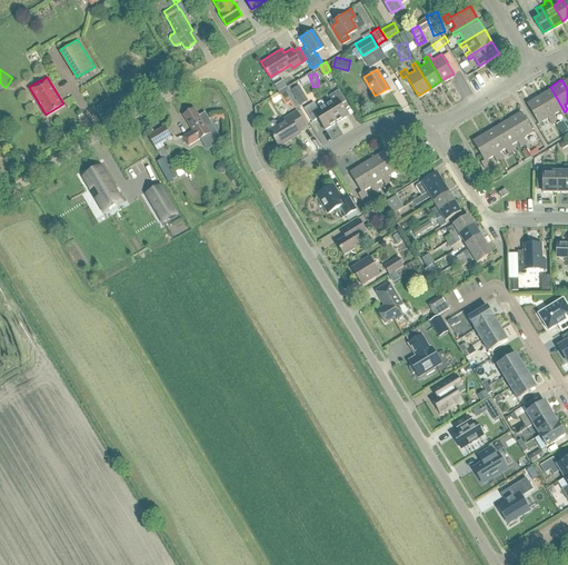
[(290,88),(296,98),(305,92),(298,82),(290,88)]
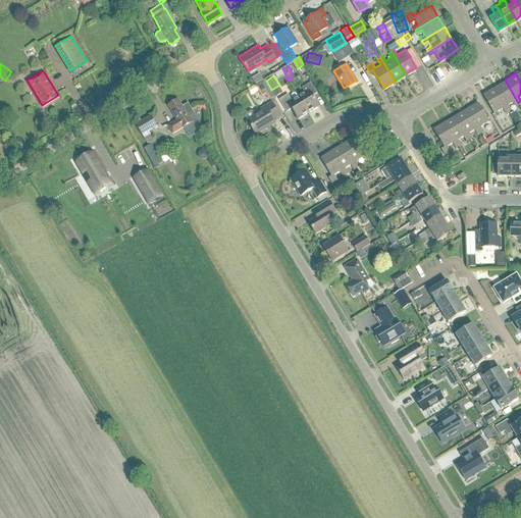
[(263,90),(268,98),(273,95),(268,88),(262,78),(247,87),(250,93),(257,89),(259,92),(263,90)]
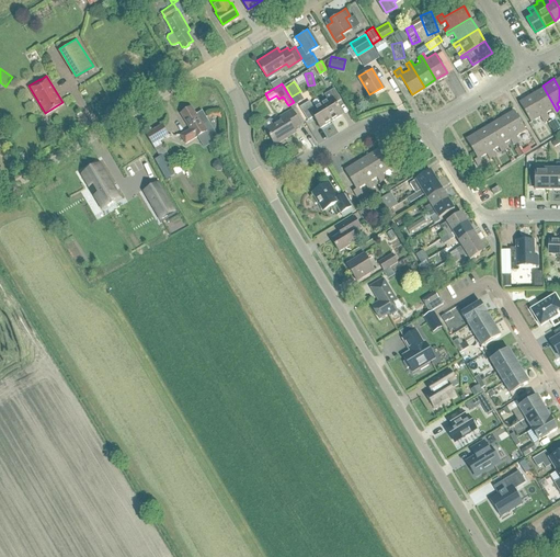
[(323,92),(326,98),(320,102),(330,118),(341,112),(334,101),(340,98),(333,86),(328,89),(323,92)]
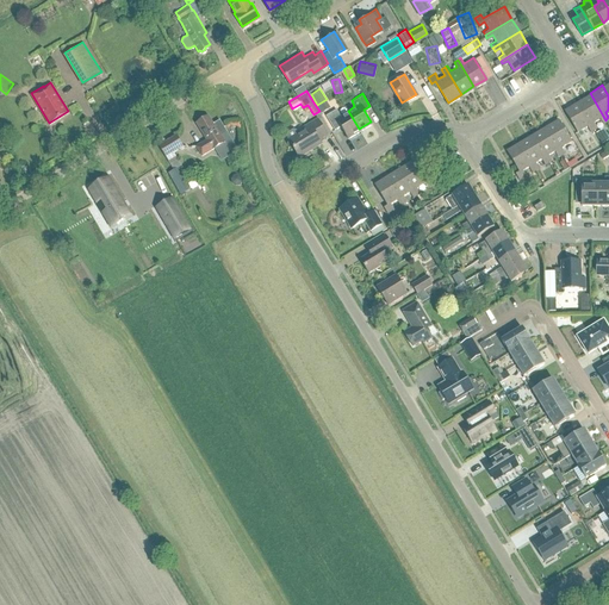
[(590,93),(577,100),(592,128),(596,125),(594,120),(600,116),(602,122),(606,120),(590,93)]
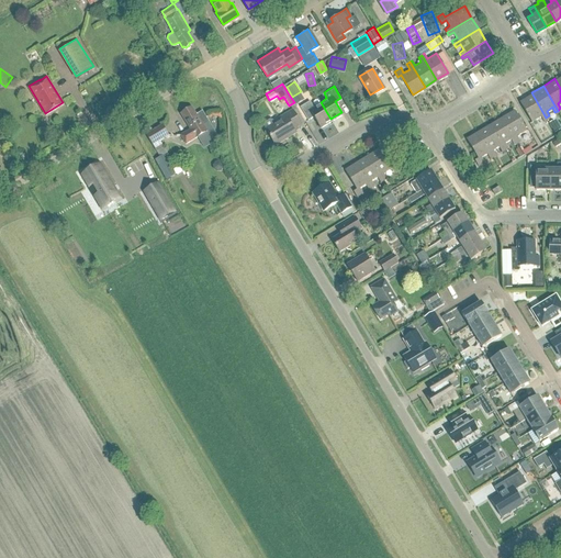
[(531,92),(519,100),(530,120),(540,114),(543,119),(546,118),(531,92)]
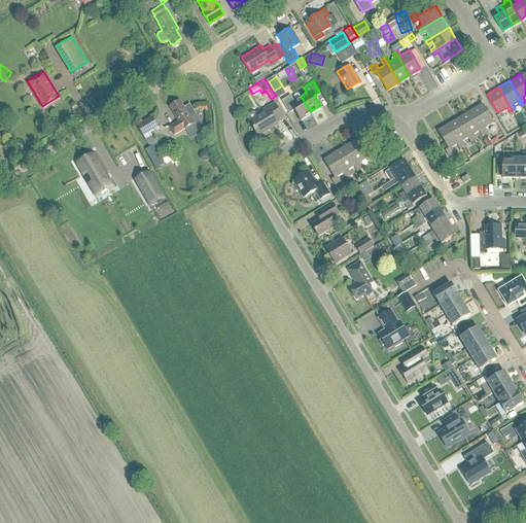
[(301,96),(294,99),(290,93),(280,98),(288,110),(293,107),(300,117),(310,111),(301,96)]
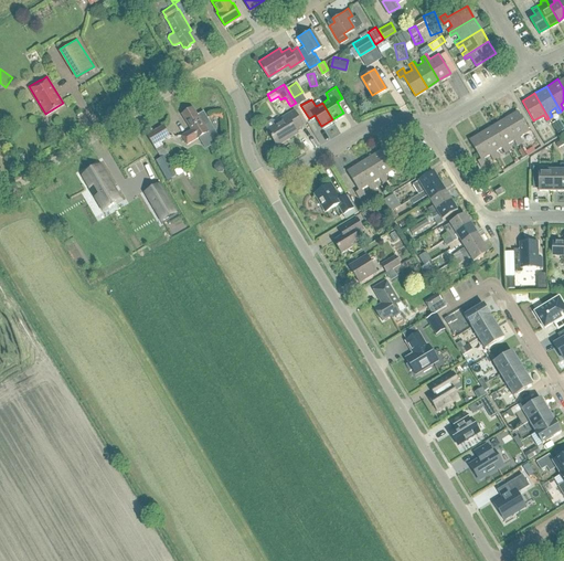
[(185,143),(200,134),(203,138),(210,135),(206,130),(203,124),(209,120),(202,109),(197,114),(192,105),(181,113),(190,128),(181,134),(185,143)]
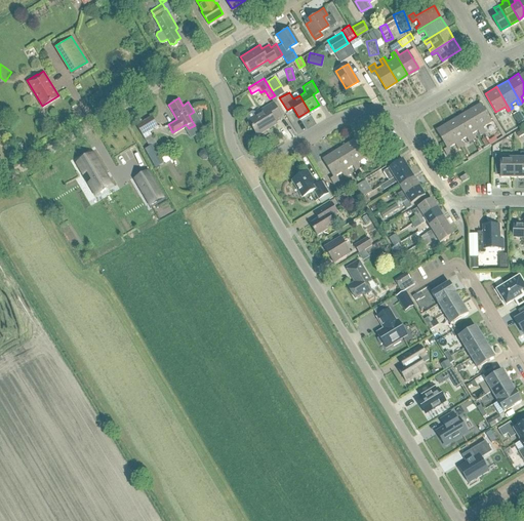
[(267,107),(256,113),(254,109),(251,109),(244,113),(247,118),(256,133),(276,121),(274,118),(281,114),(272,99),(265,105),(267,107)]
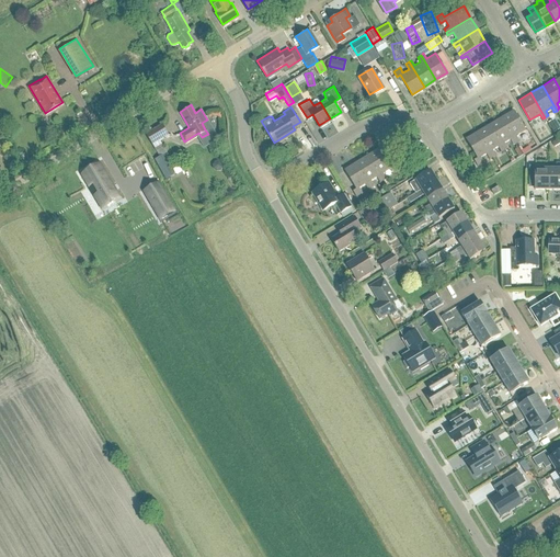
[(513,108),(501,115),(515,140),(518,138),(515,133),(525,127),(513,108)]
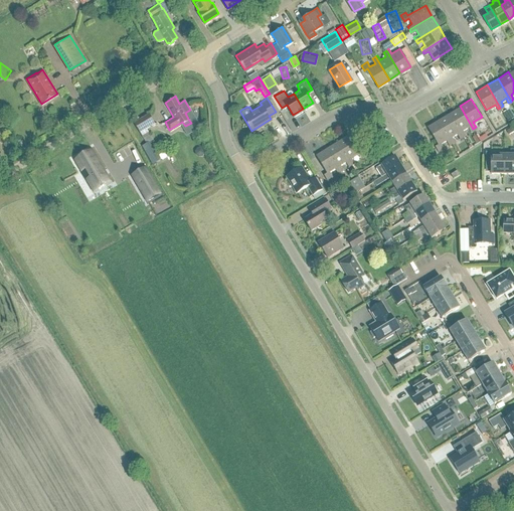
[(460,106),(449,112),(462,135),(465,134),(462,129),(468,126),(470,130),(473,129),(460,106)]
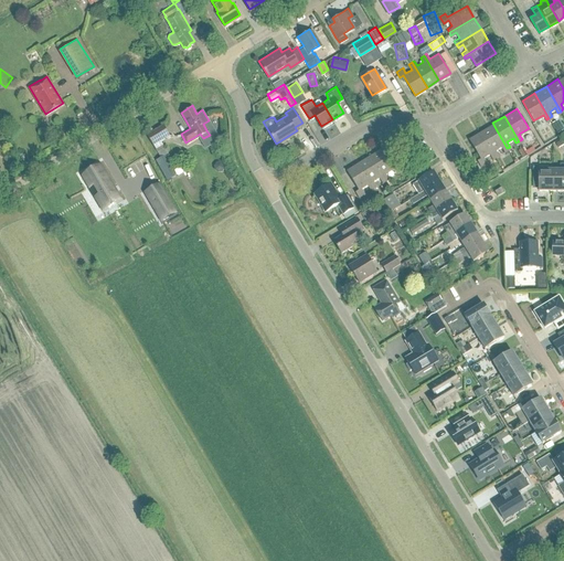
[(162,123),(146,133),(156,149),(163,145),(159,139),(169,134),(162,123)]
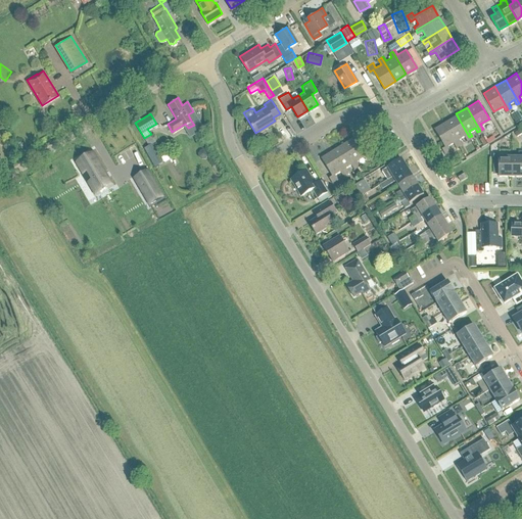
[(456,113),(444,121),(459,144),(461,142),(458,137),(464,134),(466,139),(469,137),(456,113)]
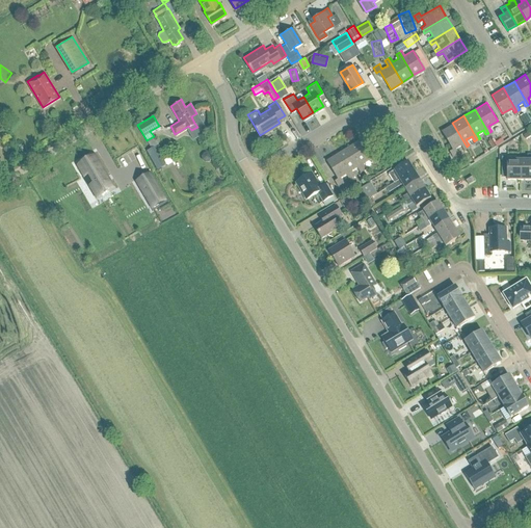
[(452,123),(441,129),(452,148),(449,150),(452,155),(457,151),(455,147),(460,143),(463,148),(467,147),(452,123)]
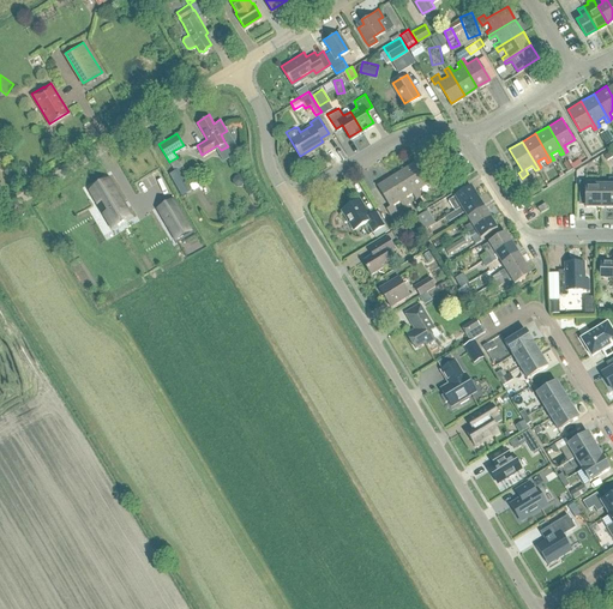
[(415,160),(402,167),(419,194),(421,192),(419,187),(428,181),(415,160)]
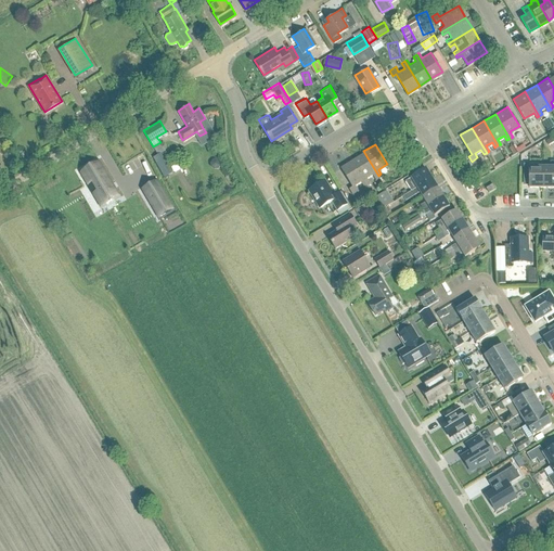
[(160,151),(153,156),(164,175),(171,170),(160,151)]
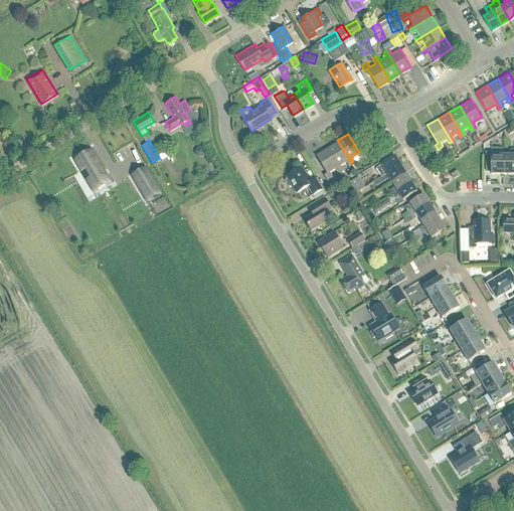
[(337,140),(326,147),(340,169),(343,168),(340,163),(345,160),(348,165),(351,163),(337,140)]
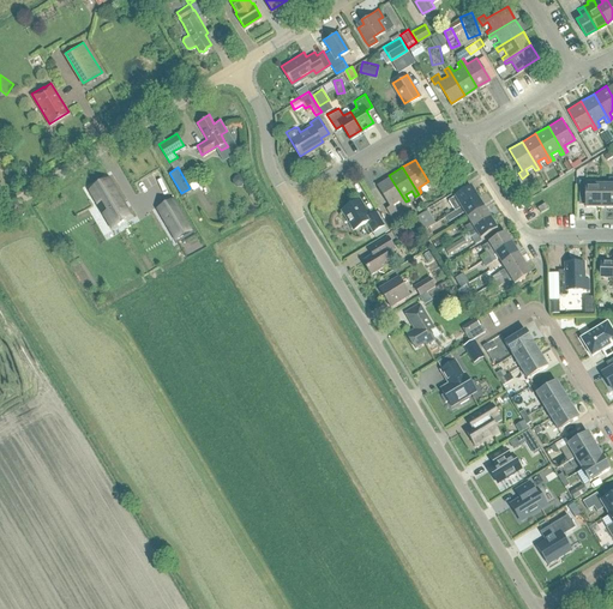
[(385,206),(389,212),(396,207),(392,203),(398,199),(402,204),(406,202),(389,175),(376,184),(389,204),(385,206)]
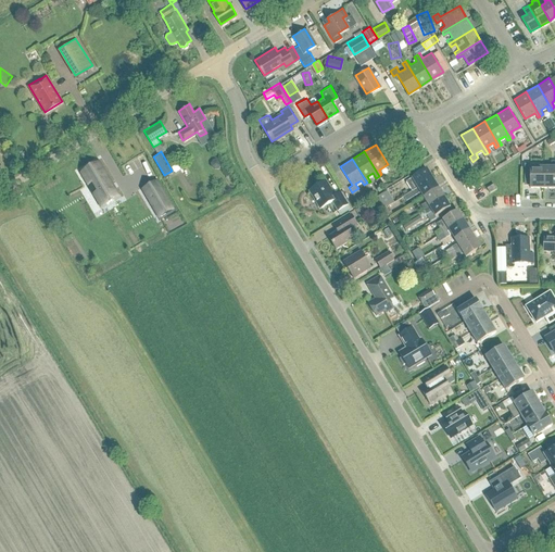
[(87,168),(82,172),(100,202),(104,200),(104,199),(112,195),(112,196),(116,192),(113,186),(113,187),(110,182),(98,162),(93,164),(87,168)]
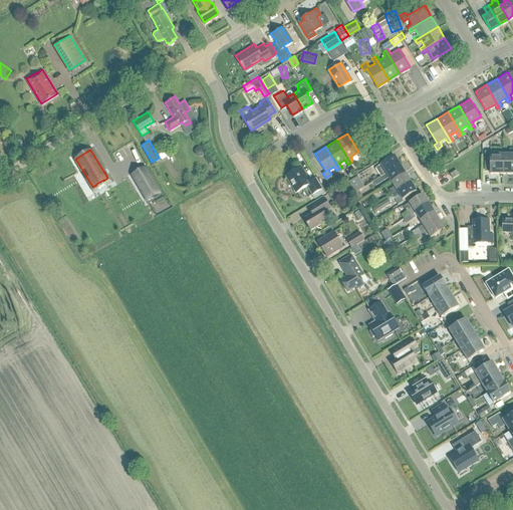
[(489,172),(502,172),(502,153),(490,153),(490,150),(484,150),(484,162),(489,162),(489,172)]
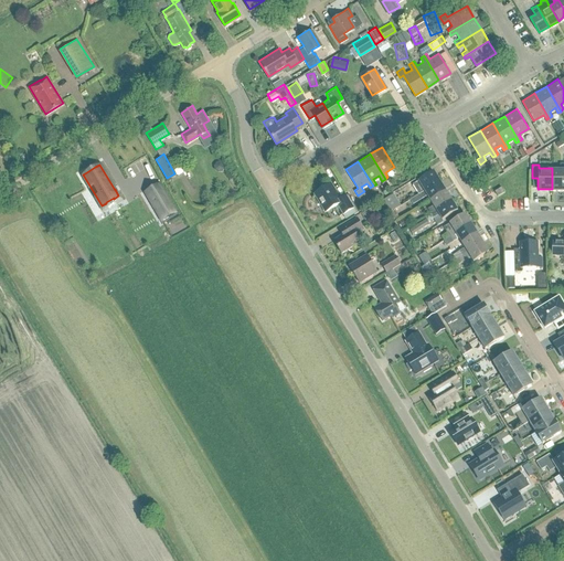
[(563,168),(552,168),(552,189),(563,188),(563,168)]
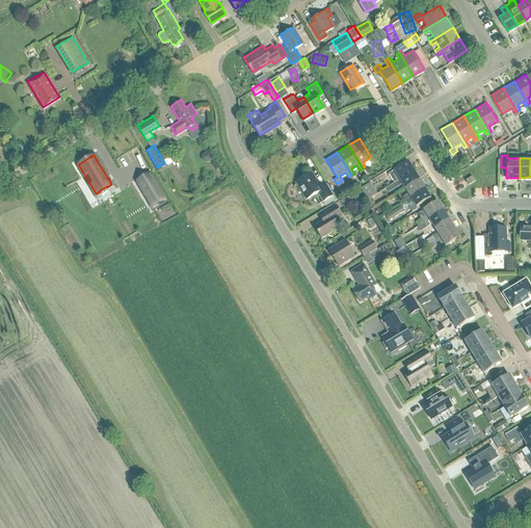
[(391,176),(393,181),(413,168),(407,159),(388,172),(391,176)]
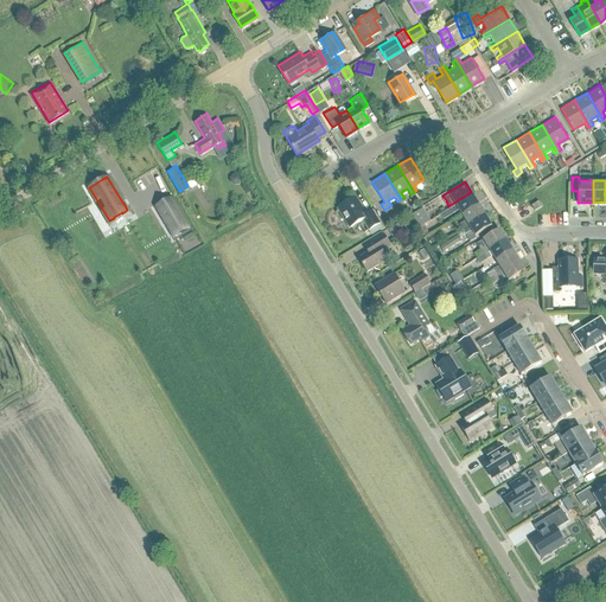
[(458,207),(461,212),(478,203),(471,192),(448,206),(452,211),(458,207)]
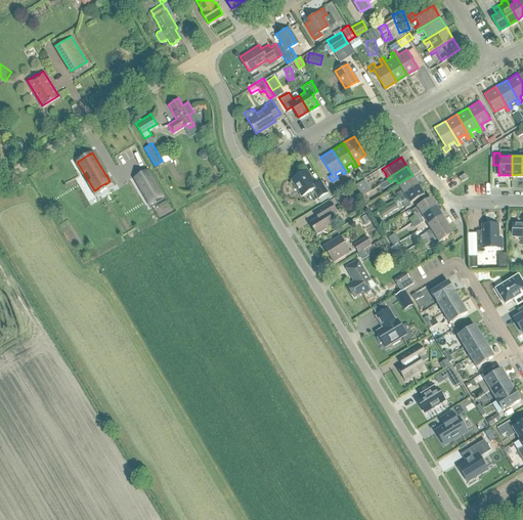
[(313,182),(305,168),(291,176),(302,193),(312,187),(317,197),(328,190),(319,178),(313,182)]
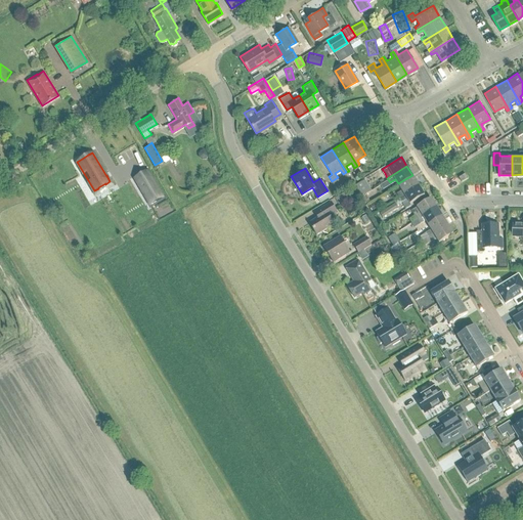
[(147,169),(134,176),(149,203),(163,195),(147,169)]
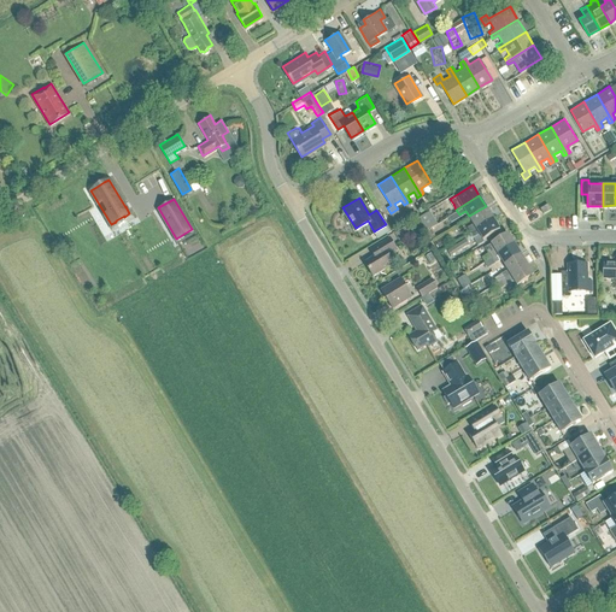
[(510,221),(515,218),(508,202),(503,205),(510,221)]
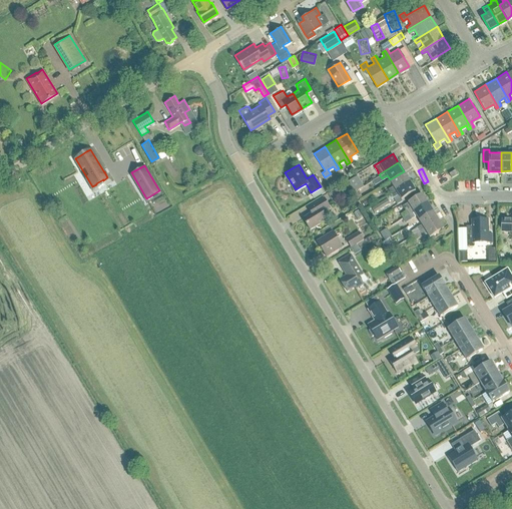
[(388,187),(390,191),(409,179),(404,171),(390,179),(393,184),(388,187)]
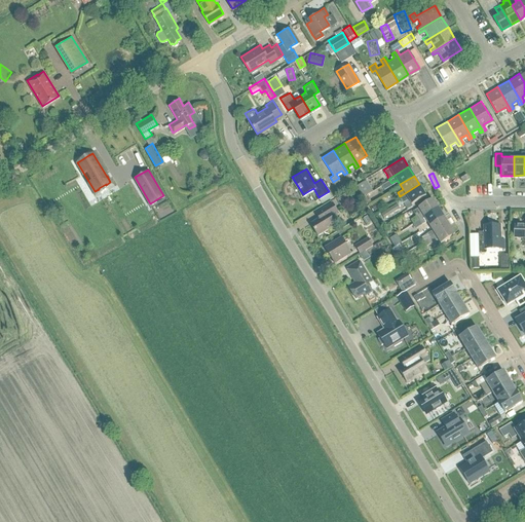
[(369,183),(359,189),(361,194),(372,188),(369,183)]
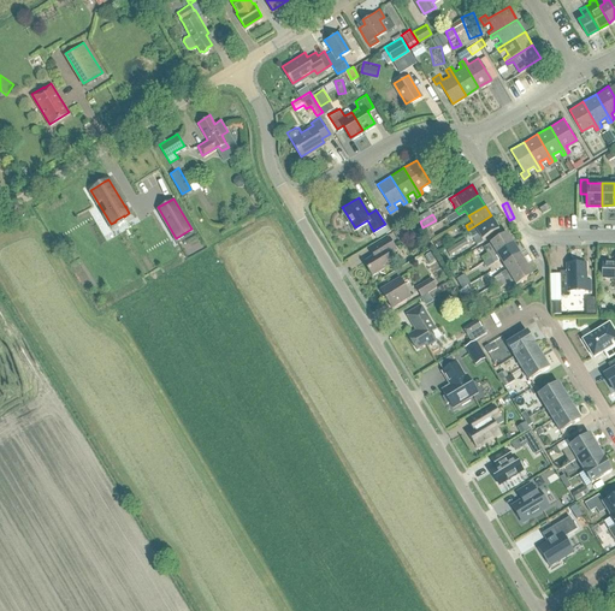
[(448,251),(466,239),(472,235),(478,231),(482,237),(498,226),(491,215),(468,230),(462,235),(463,236),(445,248),(448,251)]
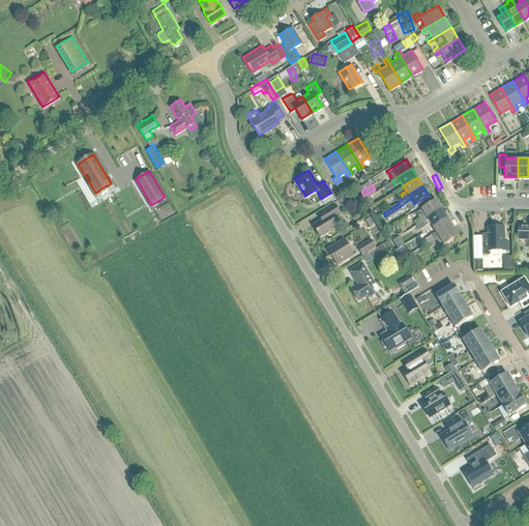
[(340,199),(342,203),(354,197),(351,192),(340,199)]
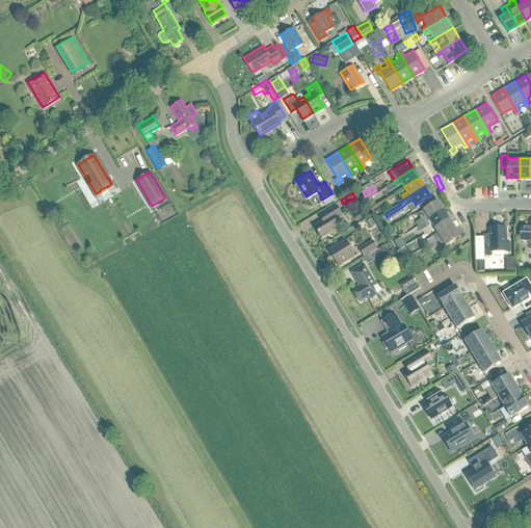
[(369,205),(374,202),(371,195),(366,199),(369,205)]
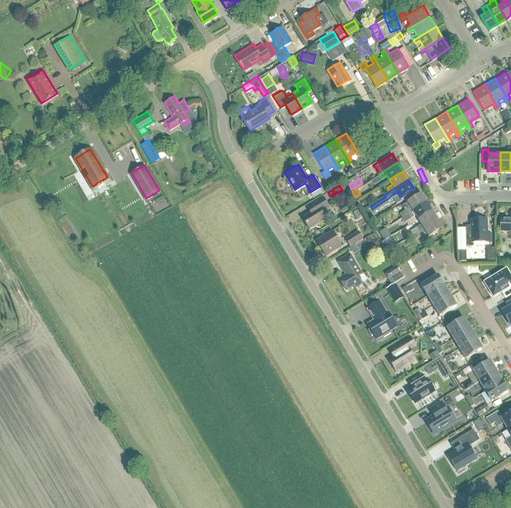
[(375,200),(381,196),(379,191),(372,196),(375,200)]
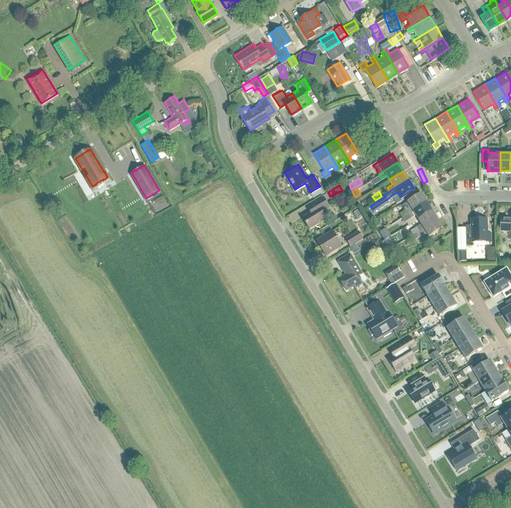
[(409,205),(404,208),(404,207),(399,211),(402,216),(407,212),(426,200),(420,191),(406,200),(409,205)]
